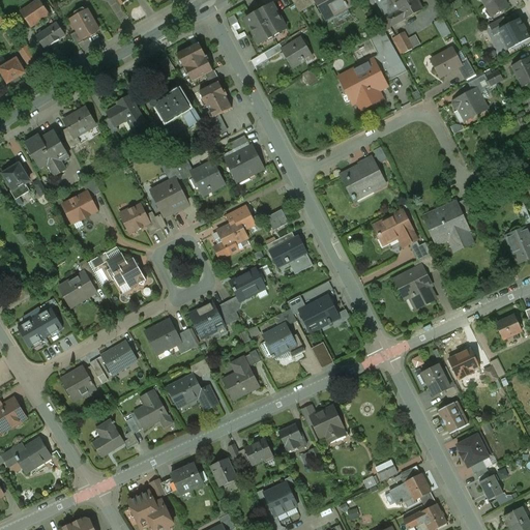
[(50,16),(38,0),(20,12),(31,28),(50,16)]
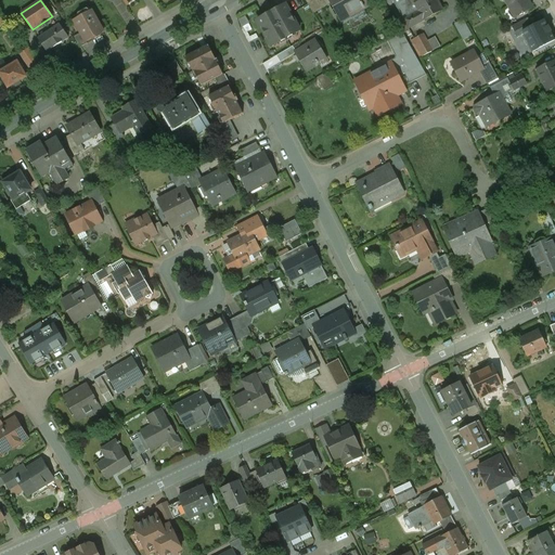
[(305,0),(313,14),(331,3),(328,0),(305,0)]
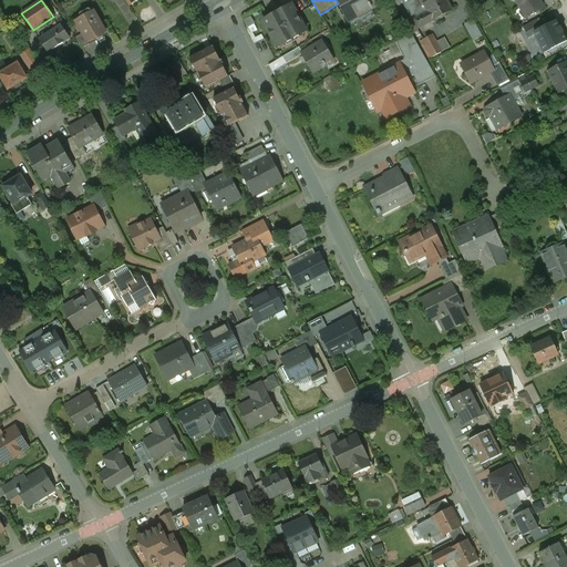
[(379,0),(336,0),(338,3),(348,21),(381,3),(379,0)]
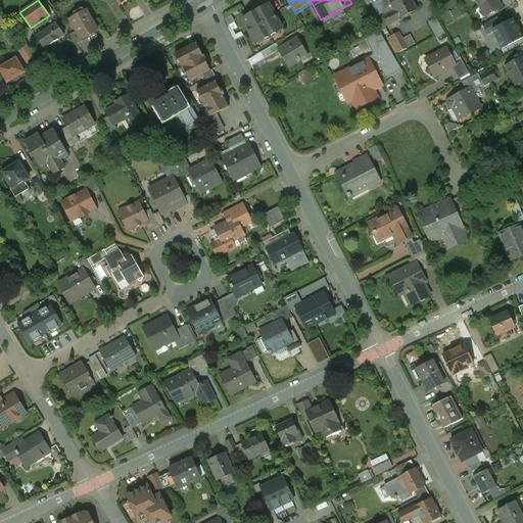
[(411,0),(369,0),(379,18),(384,28),(385,28),(417,10),(411,0)]
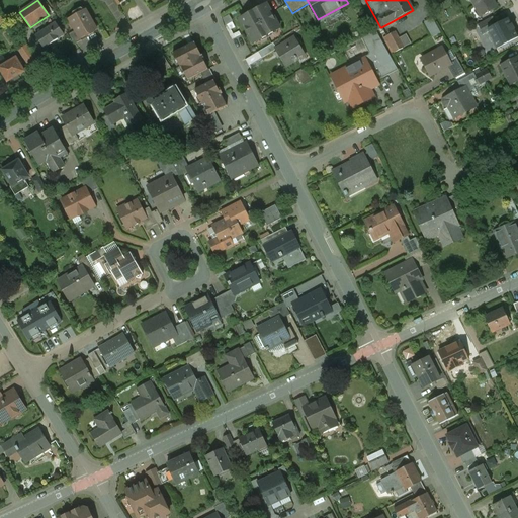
[(469,0),(480,17),(495,8),(490,0),(469,0)]
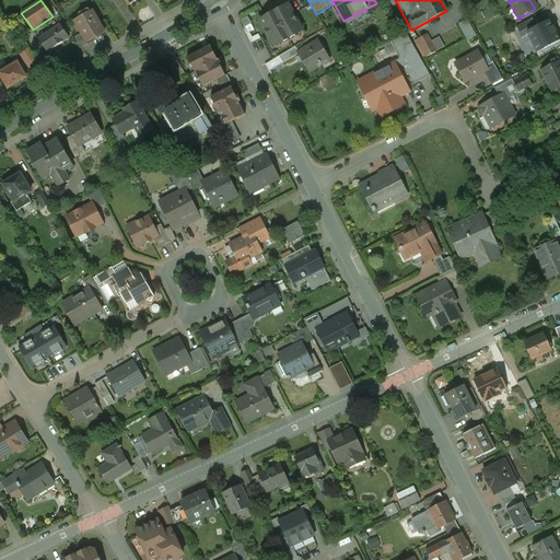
[(288,6),(259,21),(273,47),(281,43),(281,42),(294,34),(294,35),(302,31),(288,6)]
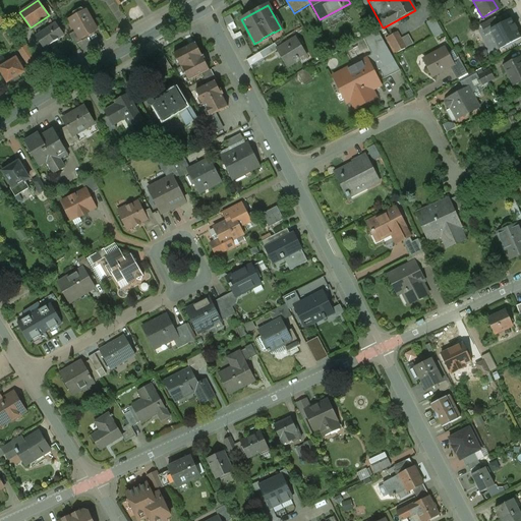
[(85,10),(69,19),(75,32),(80,40),(81,40),(87,37),(89,37),(95,34),(95,32),(97,31),(85,10)]
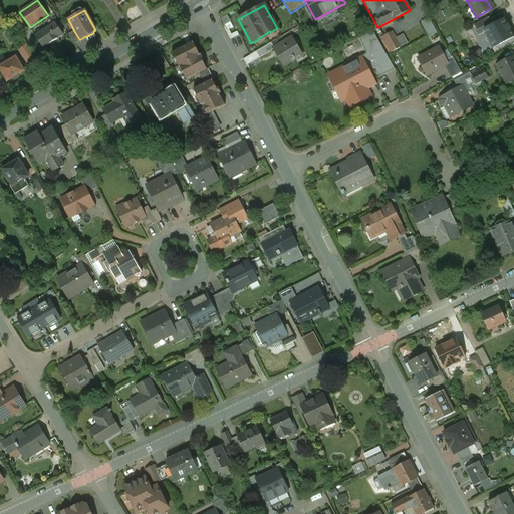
[(5,16),(0,20),(0,21),(4,28),(11,23),(5,16)]
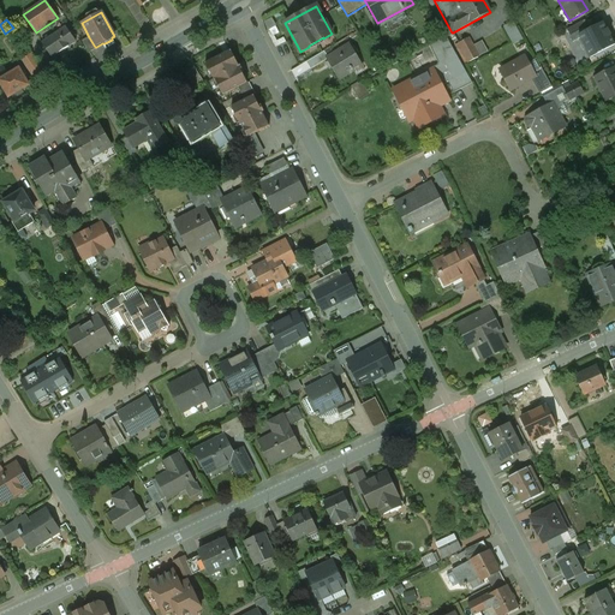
[(513,45),(524,39),(514,21),(503,27),(513,45)]
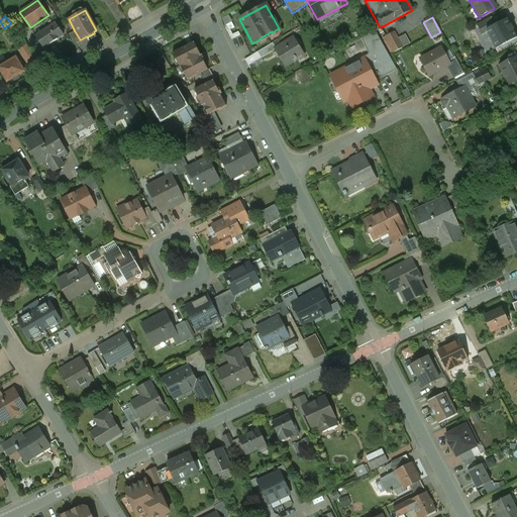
[(375,18),(370,21),(375,31),(376,31),(381,28),(381,27),(380,27),(375,18)]
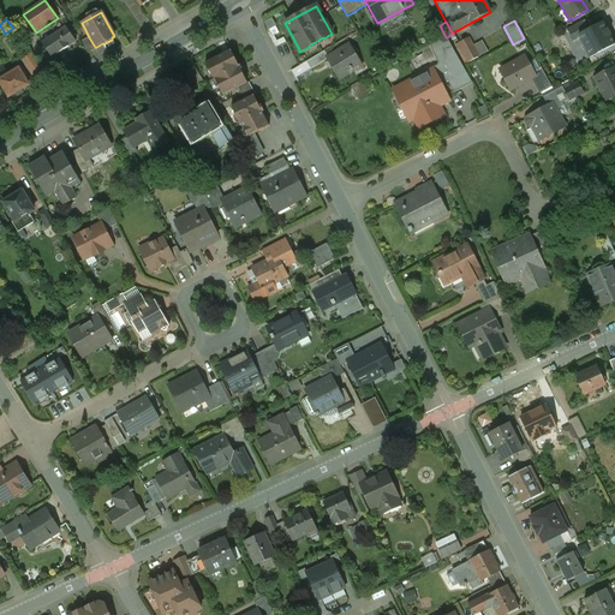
[(614,45),(601,24),(583,34),(596,55),(614,45)]
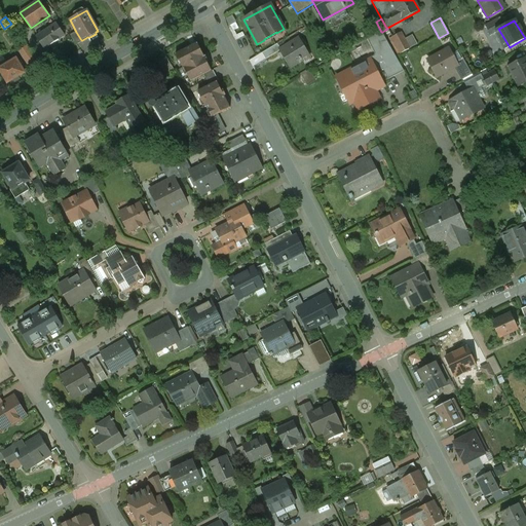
[(65,36),(57,24),(36,37),(44,49),(65,36)]
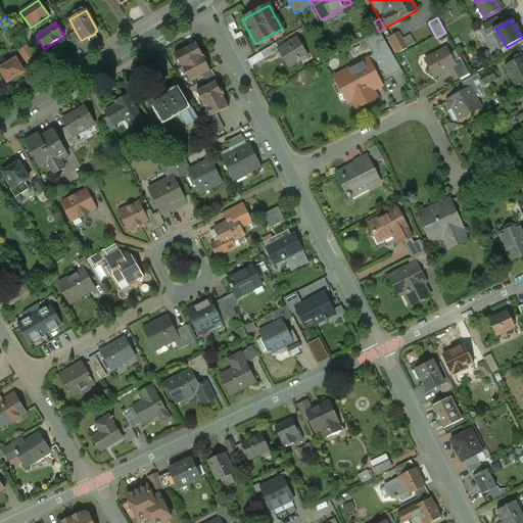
[(490,24),(481,29),(484,35),(484,36),(494,31),(490,24)]
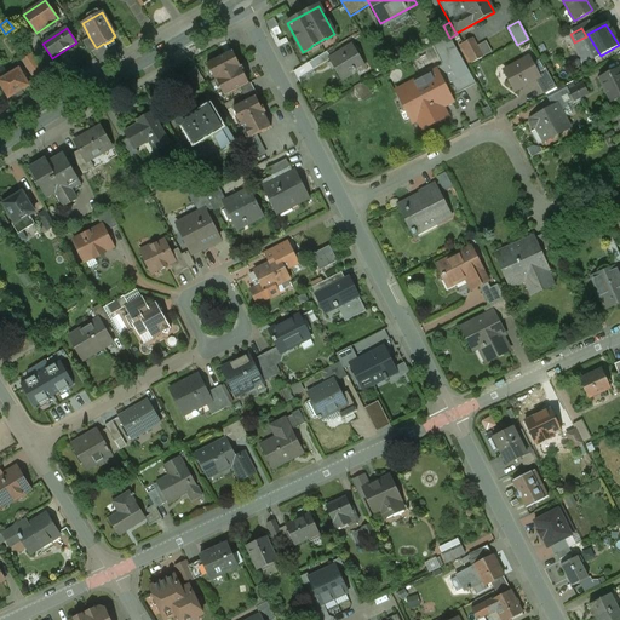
[(570,34),(561,40),(564,46),(574,41),(570,34)]
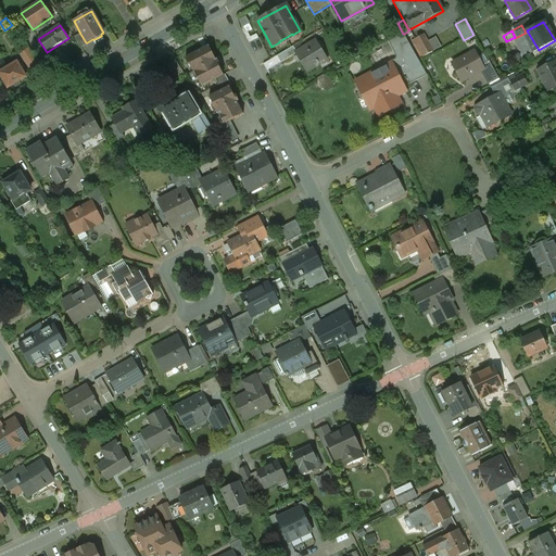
[(80,34),(74,37),(81,48),(87,43),(87,42),(86,42),(80,34)]
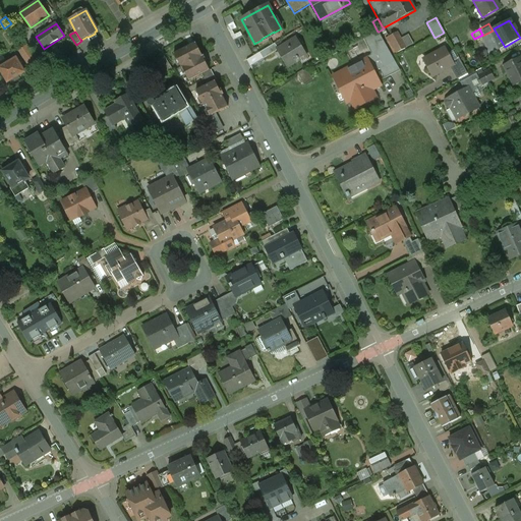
[(379,32),(378,32),(370,36),(380,53),(375,55),(377,58),(367,63),(378,82),(400,70),(379,32)]
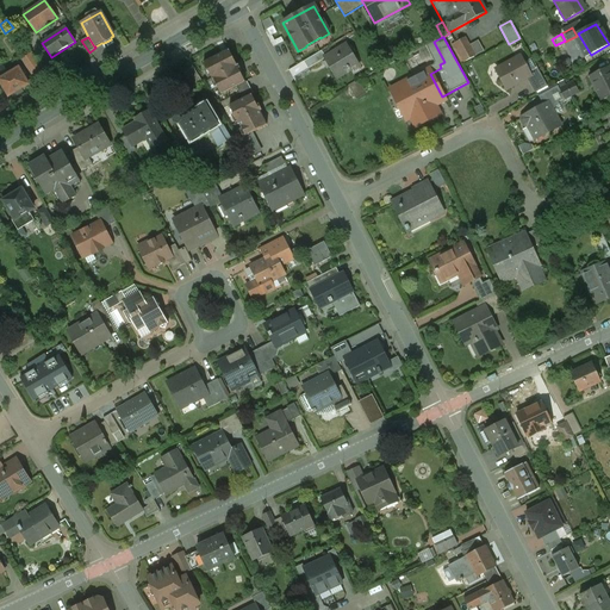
[(465,37),(452,44),(461,63),(474,56),(465,37)]
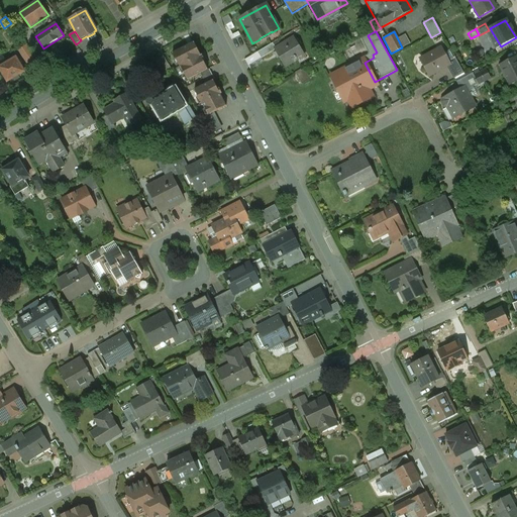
[(276,48),(275,49),(275,50),(285,67),(297,60),(296,57),(303,53),(294,38),(276,48)]
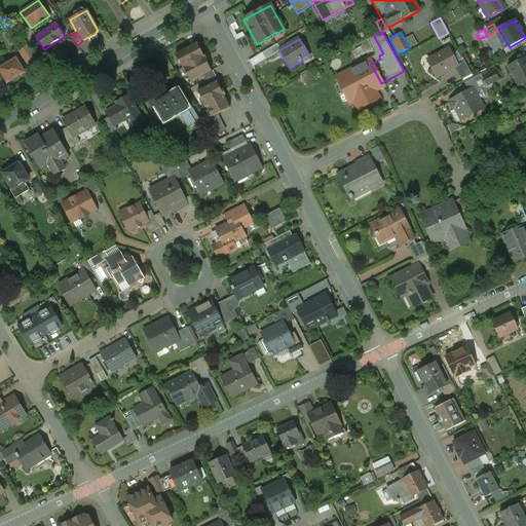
[(197,43),(175,54),(178,61),(180,60),(183,66),(181,66),(183,69),(185,68),(188,74),(187,74),(190,82),(211,71),(207,63),(209,62),(205,57),(204,58),(197,43)]
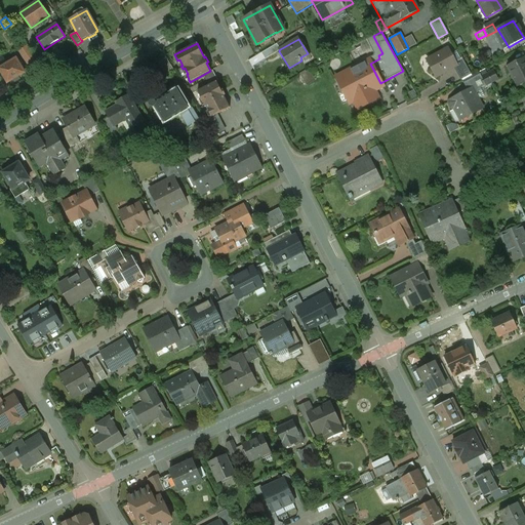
[(277,44),(261,53),(266,59),(279,51),(279,50),(280,49),(277,44)]
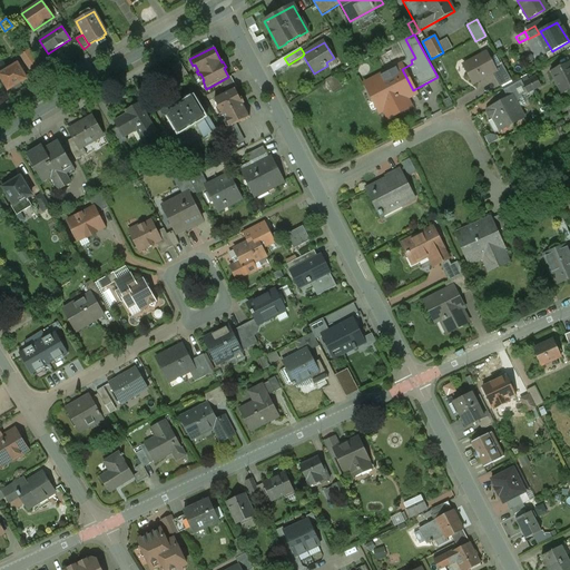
[(485,53),(463,66),(473,84),(492,74),(495,71),(493,68),(485,53)]
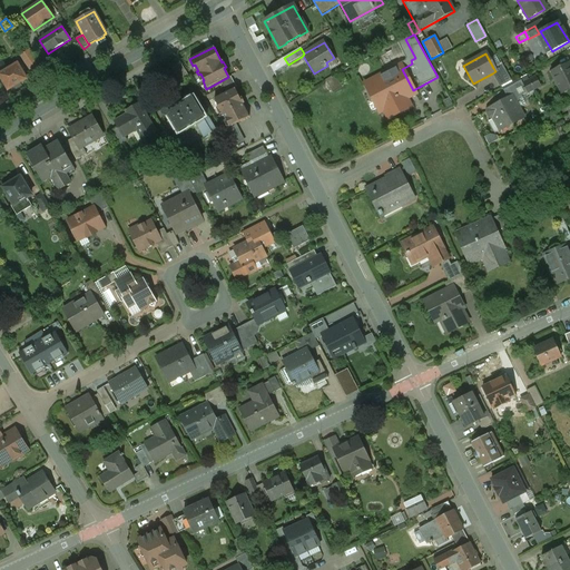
[(7,70),(0,74),(0,77),(8,90),(10,89),(20,84),(22,82),(23,82),(26,80),(27,78),(26,76),(25,75),(18,64),(7,70)]
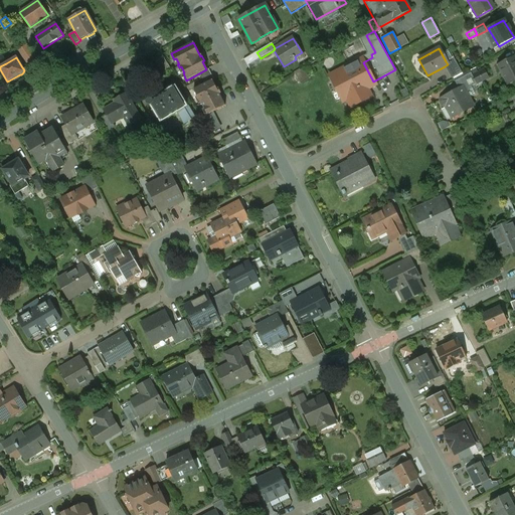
[(453,57),(446,61),(448,64),(445,66),(452,78),(462,73),(453,57)]
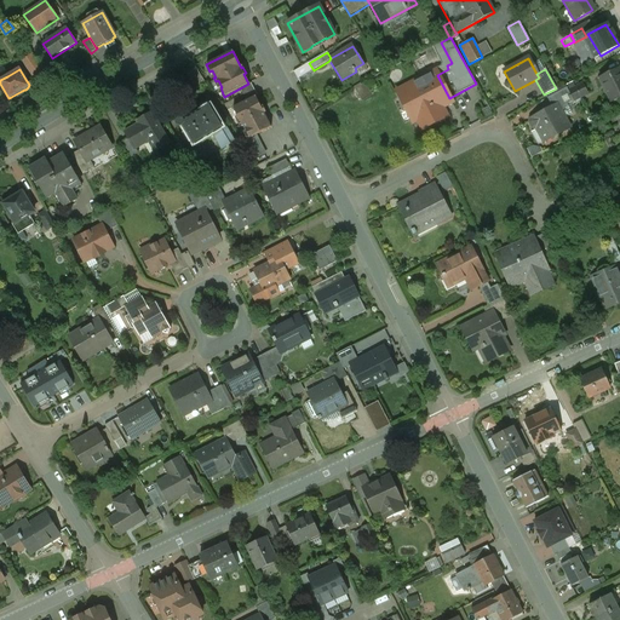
[(619,72),(618,69),(600,79),(612,103),(619,98),(619,72)]
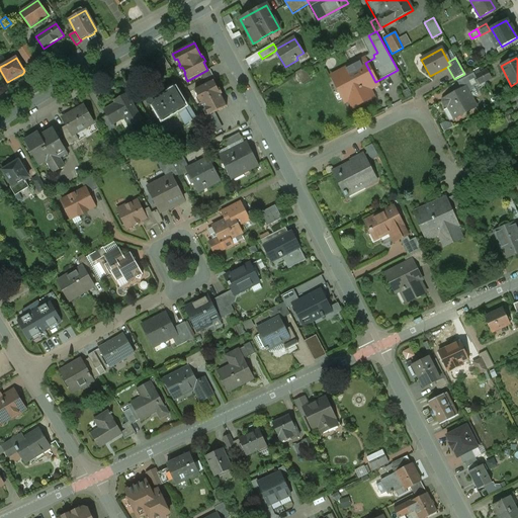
[(365,63),(356,68),(354,65),(345,70),(349,76),(337,82),(345,98),(350,96),(355,104),(369,96),(365,89),(368,87),(369,89),(376,85),(375,82),(365,63)]
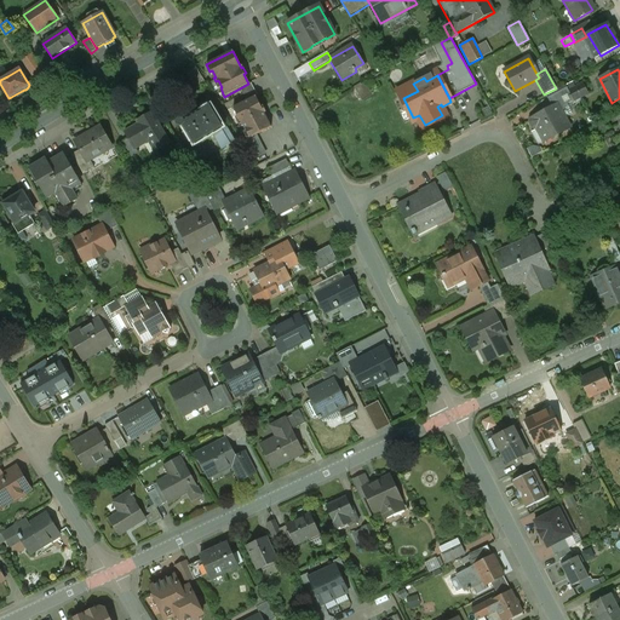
[(355,86),(362,99),(373,95),(366,80),(355,86)]
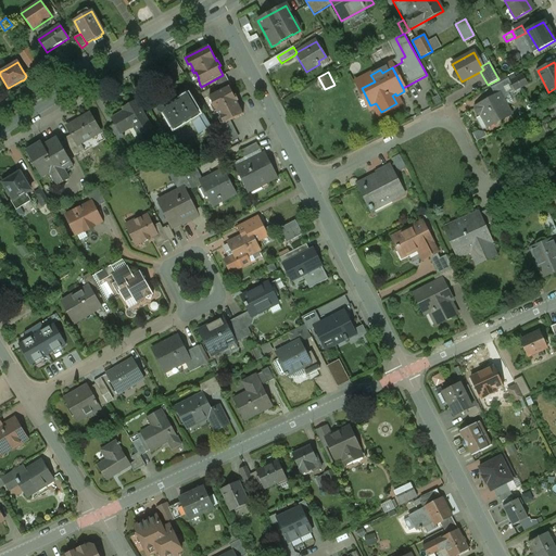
[(225,75),(215,79),(220,90),(230,86),(225,75)]
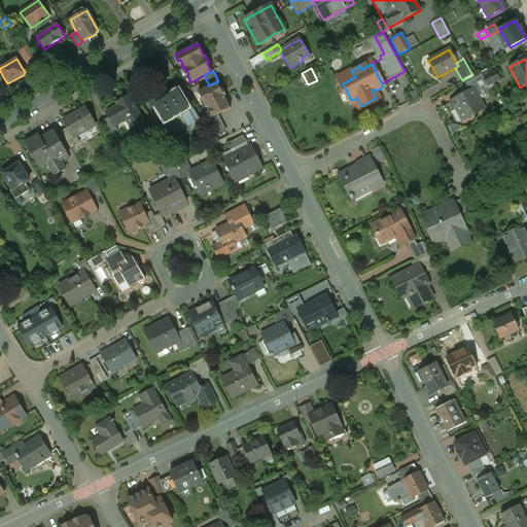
[(495,71),(489,74),(493,82),(499,79),(495,71)]
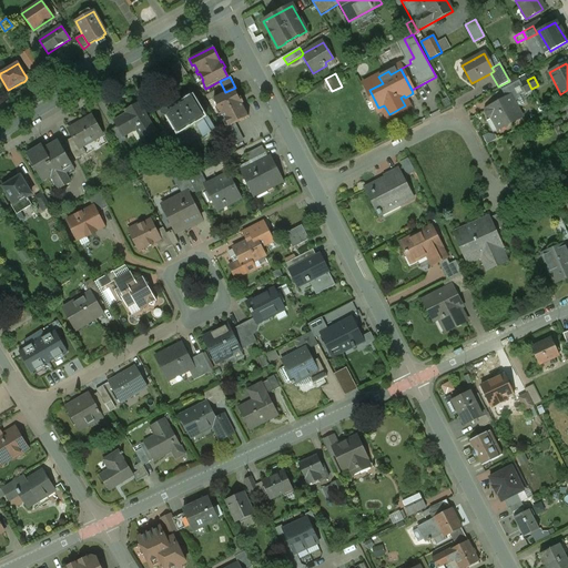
[(527,80),(520,83),(525,92),(531,89),(527,80)]
